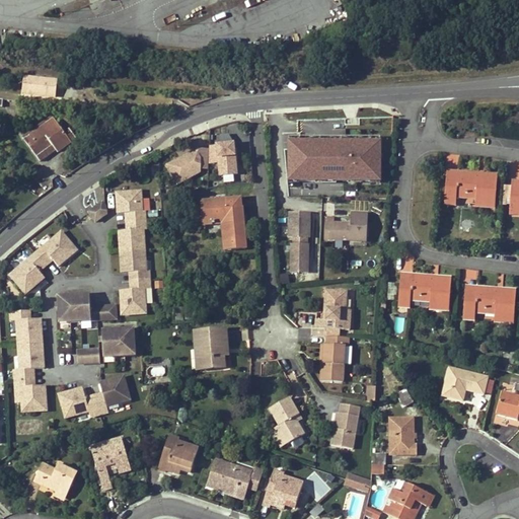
[(58,79),(24,76),(22,94),(56,97),(58,79)]
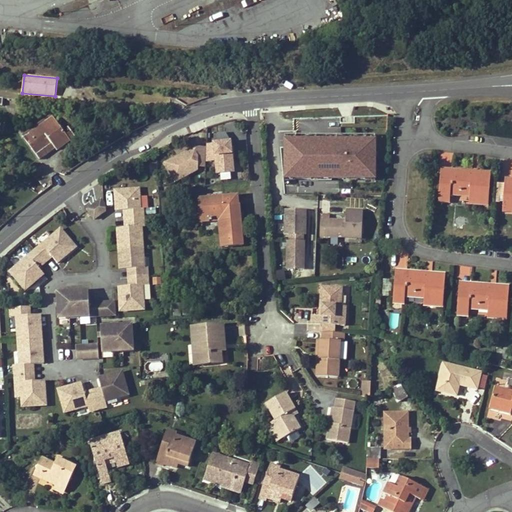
[(64,79),(57,78),(55,96),(62,96),(64,79)]
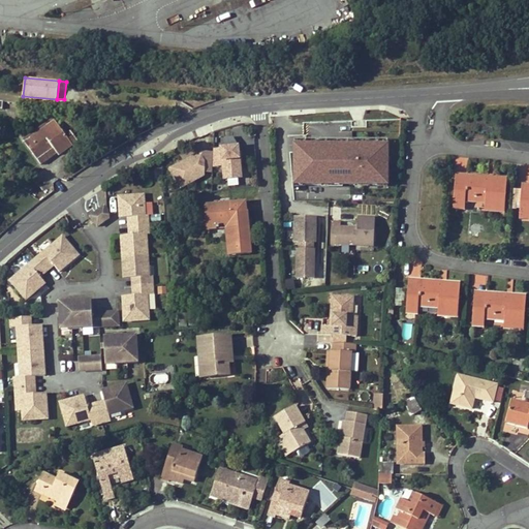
[(53,147),(59,155),(72,146),(55,122),(26,144),(36,158),(53,147)]
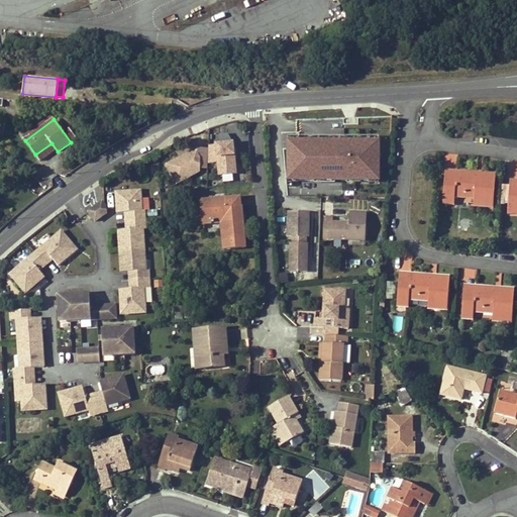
[(286,183),(381,183),(381,141),(286,141),(286,183)]
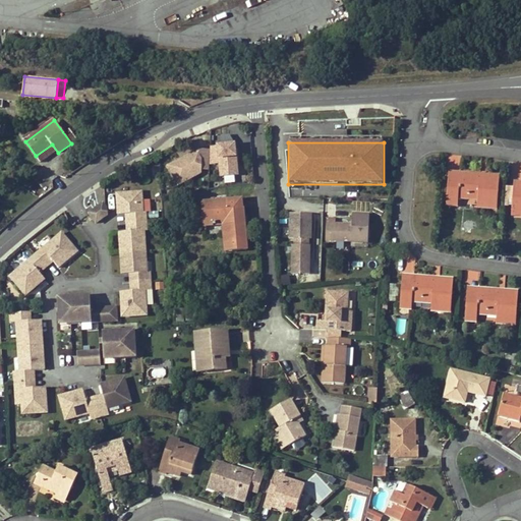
[(210,147),(210,150),(210,165),(219,164),(221,178),(239,176),(235,145),(210,147)]
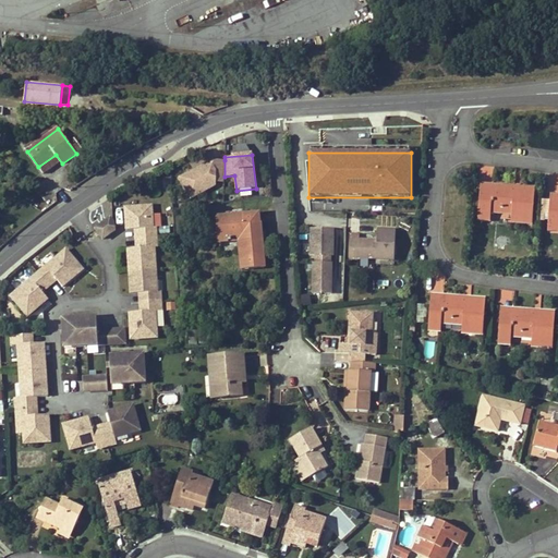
[(211,160),(179,178),(191,201),(216,186),(217,182),(223,183),(225,177),(225,160),(211,160)]
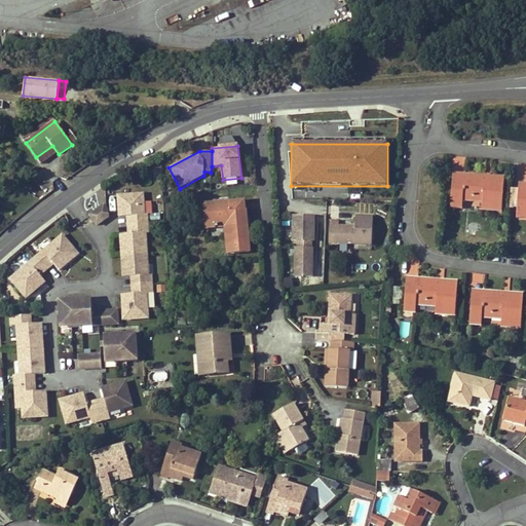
[(451,168),(464,170),(465,156),(451,156),(451,168)]
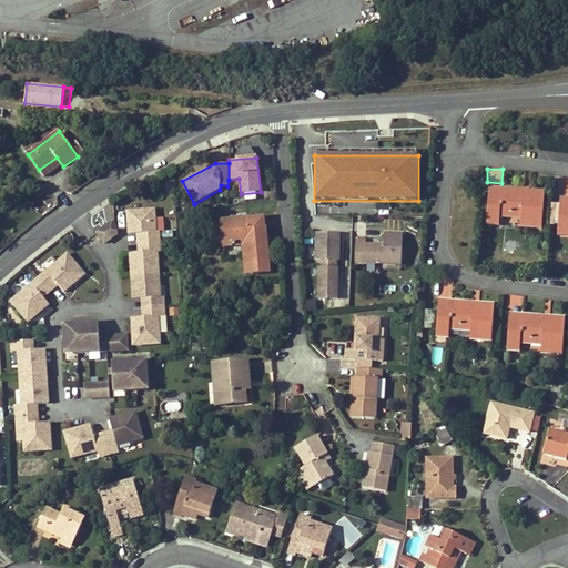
[(529,195),(529,194),(545,195),(545,191),(490,186),(489,192),(510,193),(510,191),(524,192),(524,195),(528,196),(529,195)]
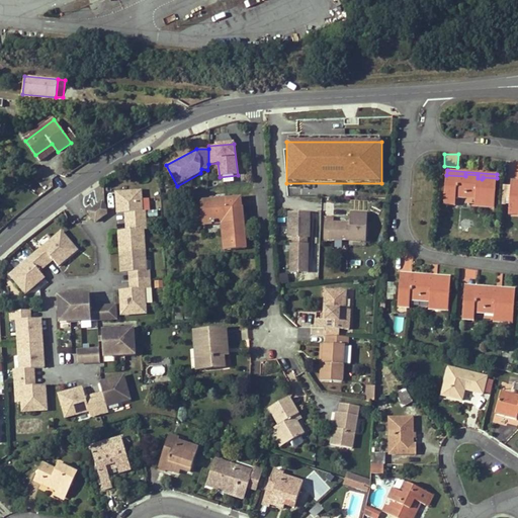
[(483,177),(483,178),(482,179),(478,178),(478,175),(465,174),(465,176),(446,175),(444,201),(456,202),(456,199),(457,194),(467,195),(467,192),(477,193),(476,201),(476,203),(495,205),(497,178),(483,177)]
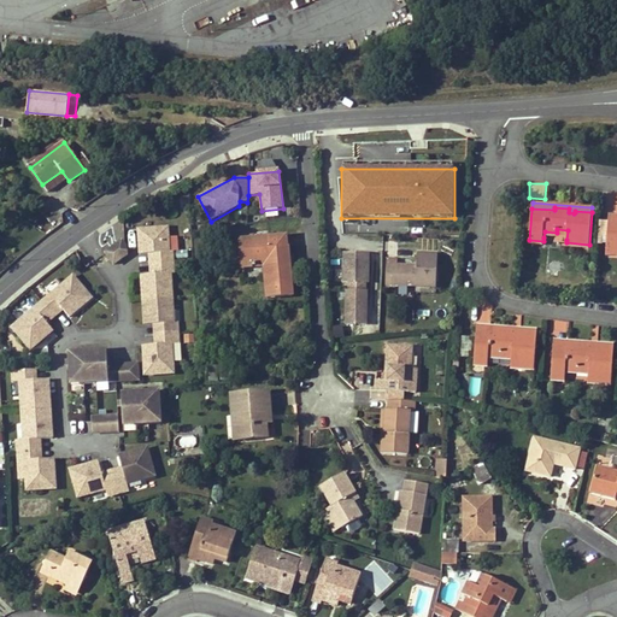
[(606,252),(616,252),(616,221),(609,221),(606,252)]
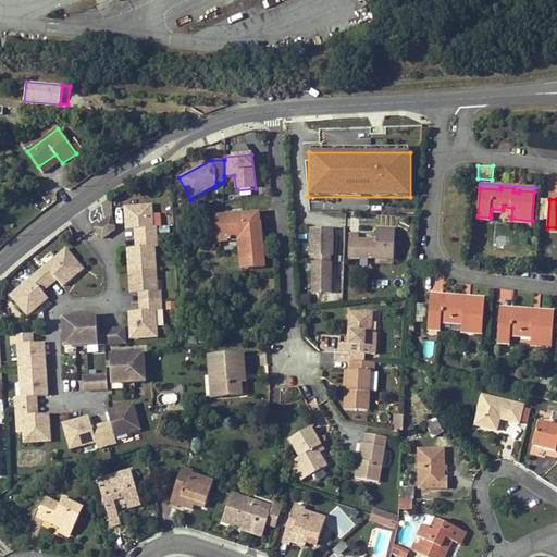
[(150,207),(122,209),(122,232),(131,231),(135,231),(136,249),(132,249),(123,250),(126,295),(135,295),(139,294),(140,313),(136,313),(128,313),(131,341),(157,338),(155,312),(161,312),(159,292),(156,293),(152,249),(156,248),(155,229),(151,229),(150,207)]
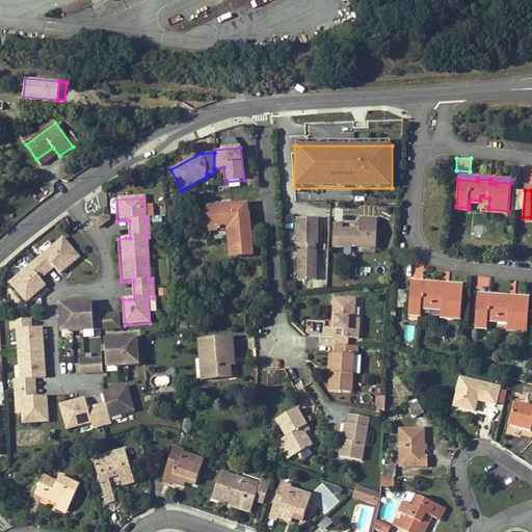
[(470,200),(469,205),(488,207),(489,198),(480,197),(480,201),(470,200)]
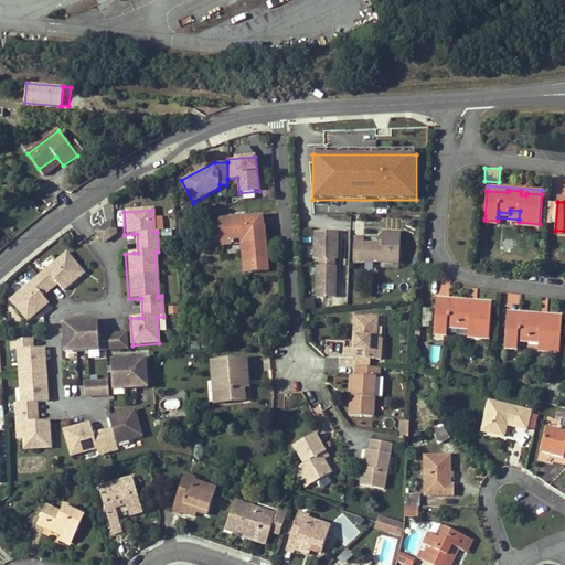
[(262,226),(262,216),(245,217),(236,219),(221,220),(222,245),(241,243),(244,272),(267,269),(263,226),(262,226)]
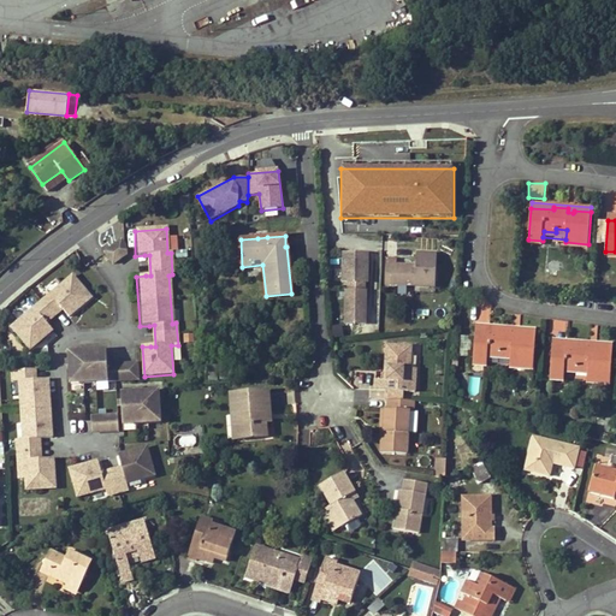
[(130,253),(119,238),(104,249),(113,265),(130,253)]
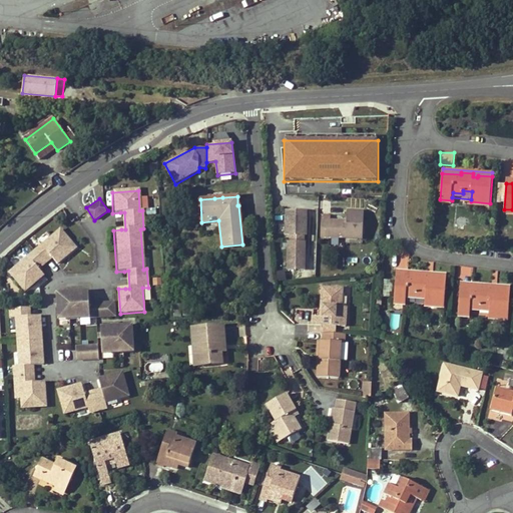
[(289,241),(305,241),(305,235),(308,235),(308,210),(285,210),(285,235),(289,235),(289,241)]
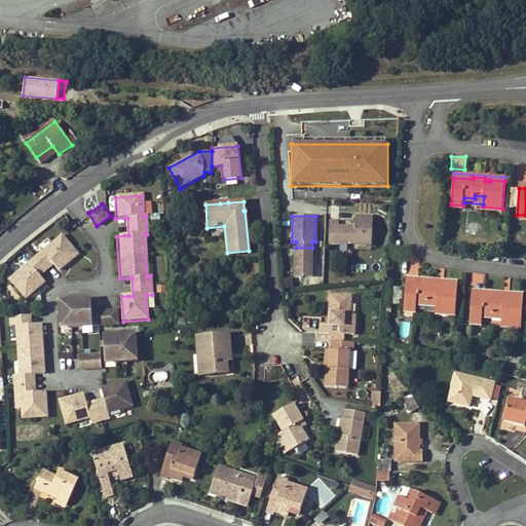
[(330,243),(371,245),(372,217),(357,217),(355,227),(339,227),(338,221),(331,221),(330,243)]
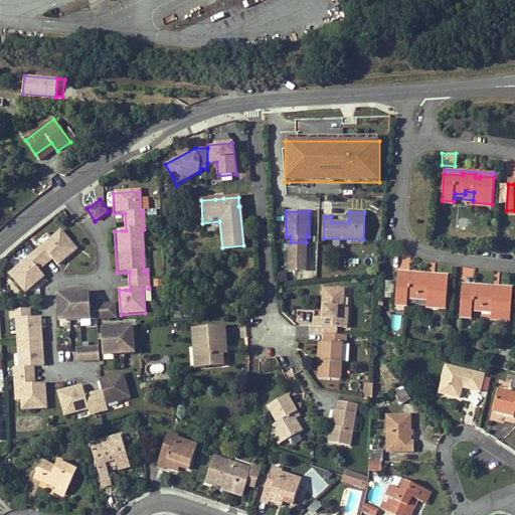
[(61,231),(11,276),(27,294),(46,278),(40,272),(53,261),(58,267),(77,250),(61,231)]
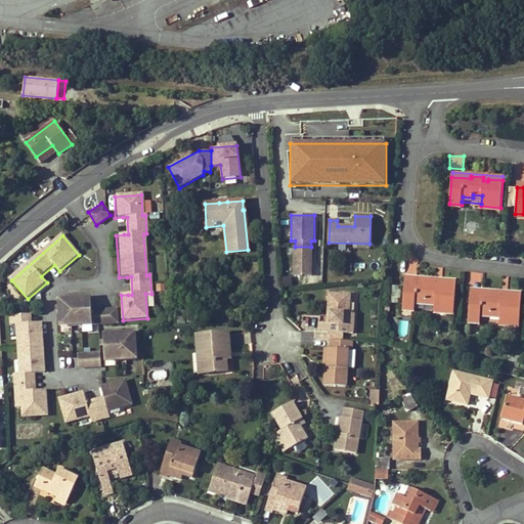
[(311,247),(295,247),(293,247),(293,277),(312,277),(312,247),(311,247)]
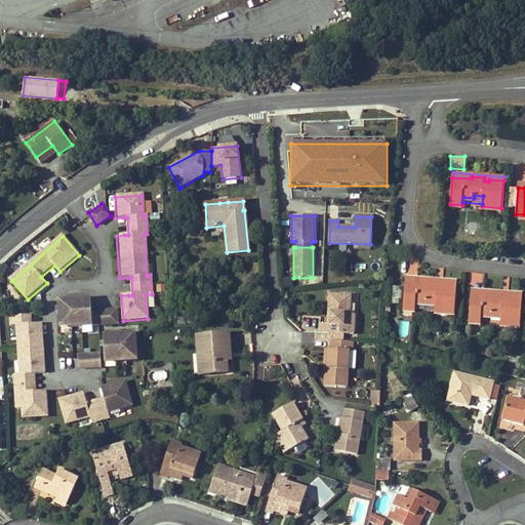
[(417,257),(407,257),(406,273),(417,274),(417,257)]
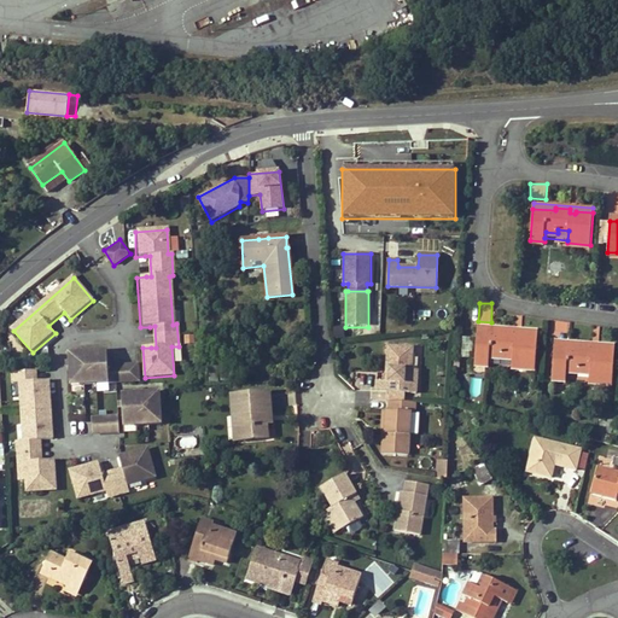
[(538,336),(538,331),(478,326),(477,331),(500,333),(501,330),(516,332),(514,336),(520,336),(520,333),(538,336)]
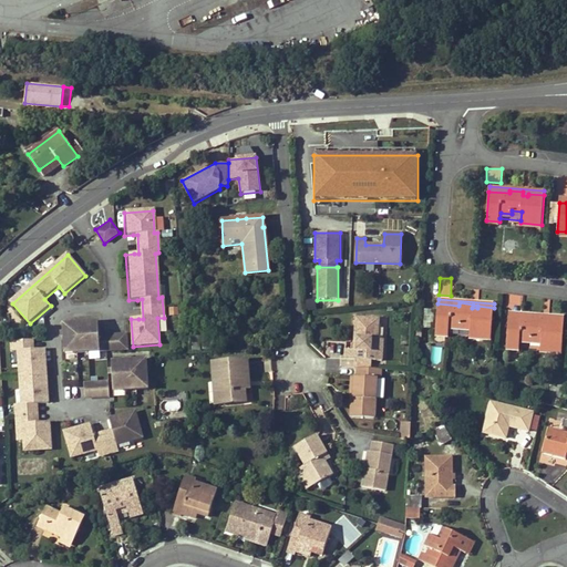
[(470,332),(470,336),(492,337),(494,308),(477,306),(477,308),(472,308),(473,305),(460,302),(459,306),(437,303),(435,333),(449,333),(449,330),(449,326),(462,327),(462,322),(471,323),(470,332)]
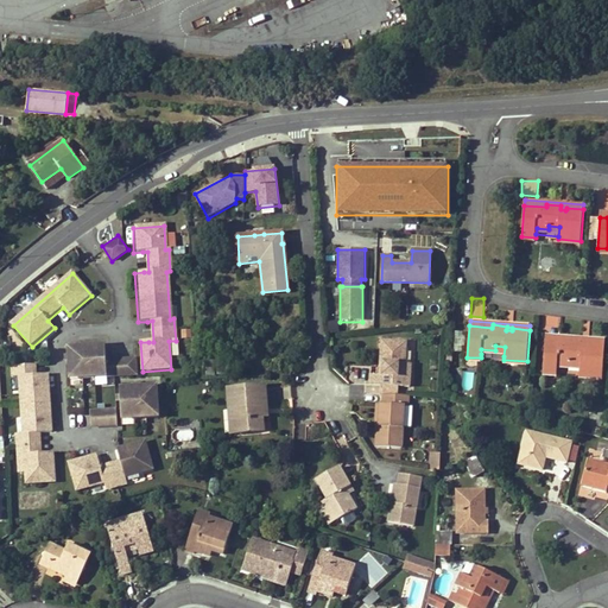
[(583,344),(583,340),(569,339),(569,342),(545,341),(543,373),(557,373),(557,368),(557,363),(571,365),(571,360),(580,361),(580,371),(578,375),(603,377),(605,344),(588,343),(588,344),(583,344)]
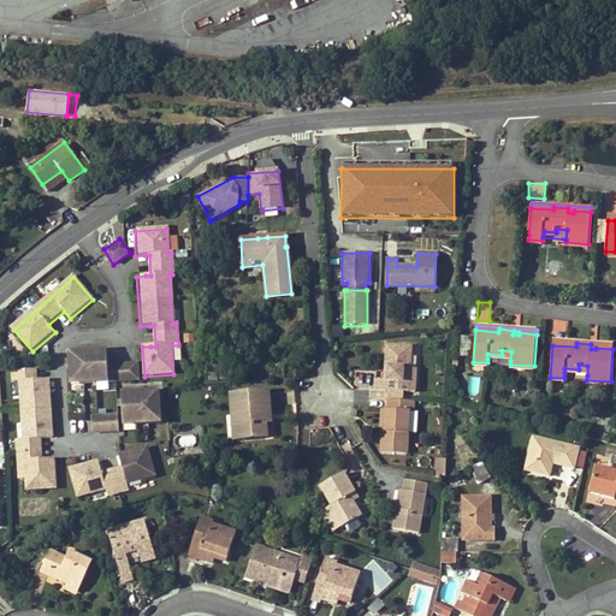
[(410,345),(384,345),(383,367),(386,367),(385,379),(375,378),(375,389),(385,389),(403,390),(415,390),(415,367),(409,367),(410,345)]
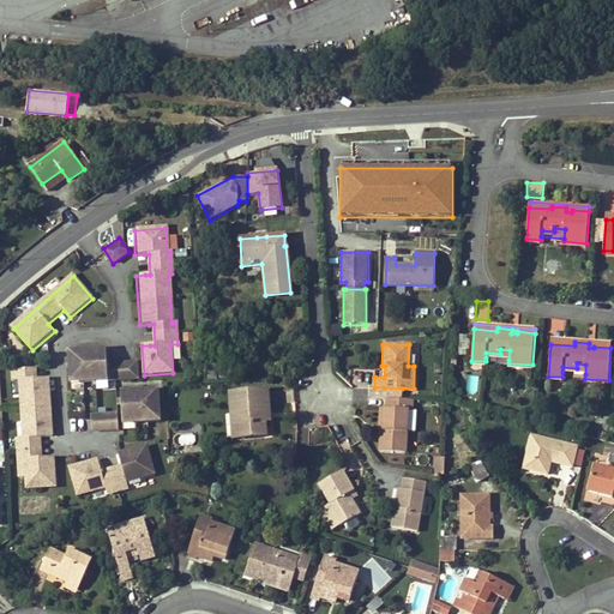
[(486,353),(486,357),(509,360),(510,350),(500,349),(500,354),(486,353)]
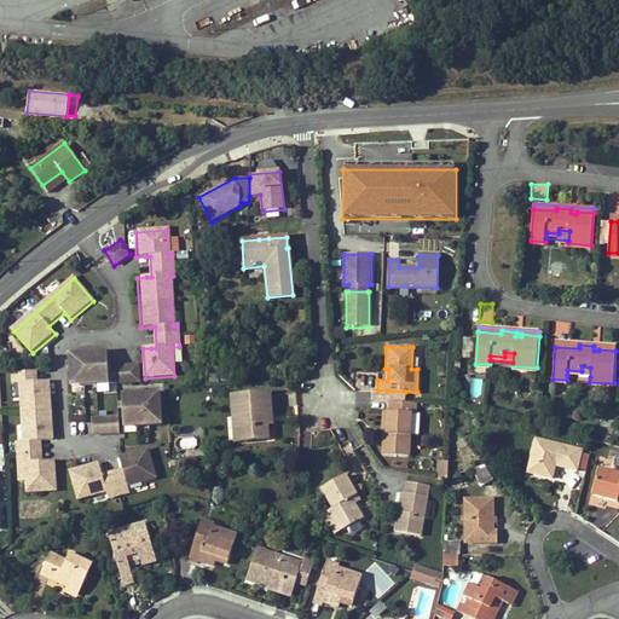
[(106,354),(69,357),(70,388),(139,383),(138,366),(108,369),(106,354)]
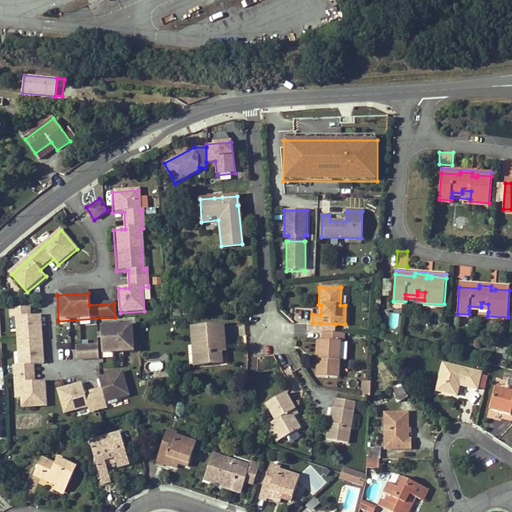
[(174,317),(188,316),(187,302),(173,304),(174,317)]
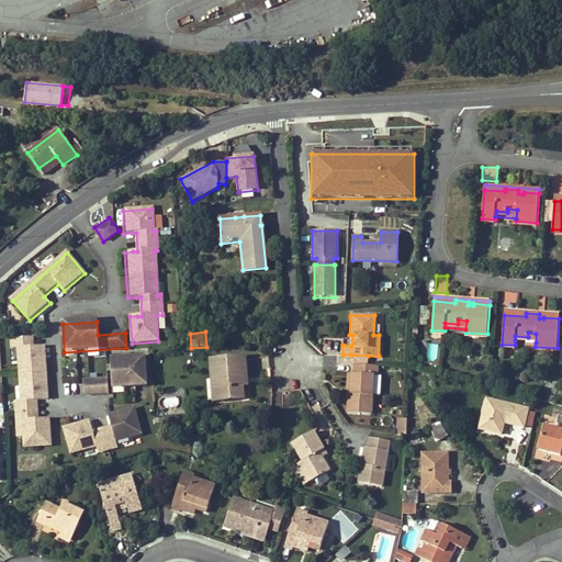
[(515,336),(515,340),(536,343),(536,334),(528,333),(528,337),(515,336)]
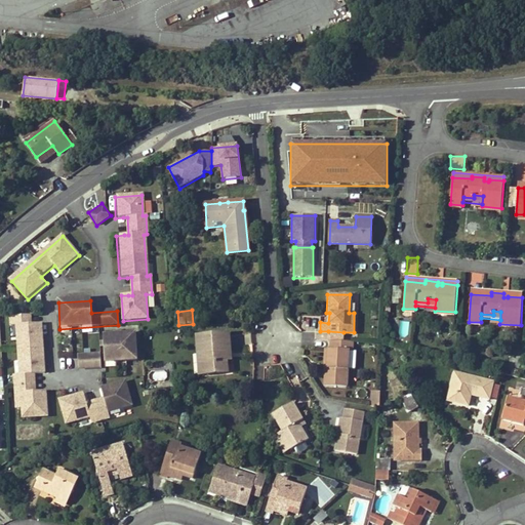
[(28,316),(10,317),(11,327),(17,326),(18,351),(19,375),(14,375),(15,394),(21,394),(23,418),(47,417),(45,392),(38,392),(34,393),(33,374),(37,374),(44,374),(42,324),(32,325),(29,325),(28,316)]
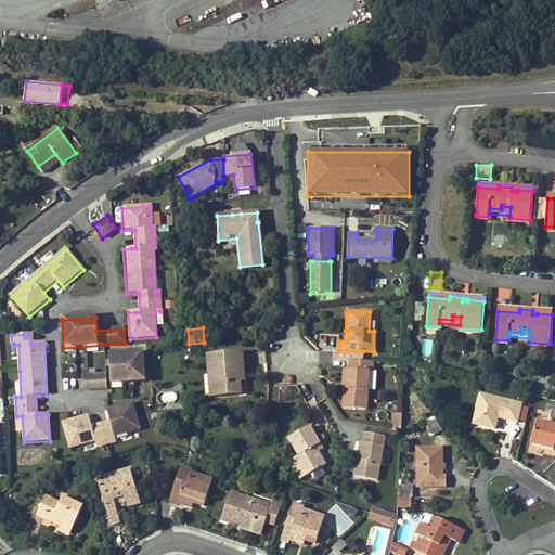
[(431,356),(433,340),(423,339),(422,355),(431,356)]
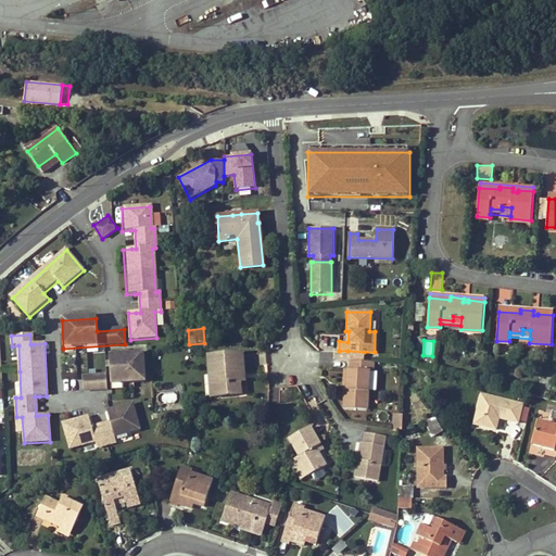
[(364,352),(348,351),(348,359),(352,359),(364,359),(364,352)]
